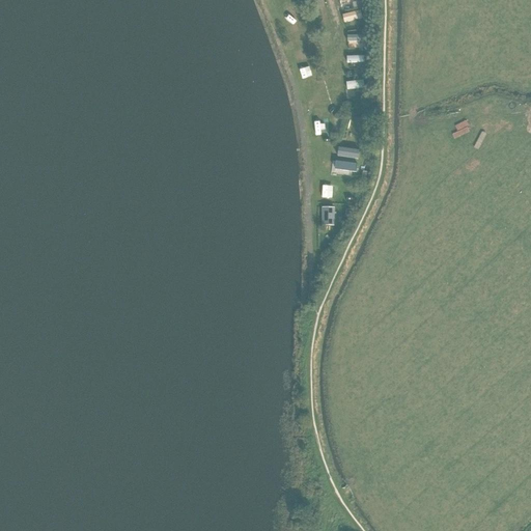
[(285,12),(295,9),(291,0),(286,0),(281,2),(285,12)]
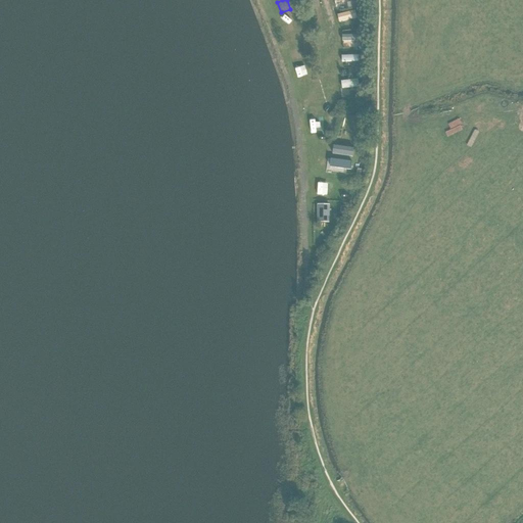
[(289,42),(300,39),(297,29),(285,32),(289,42)]
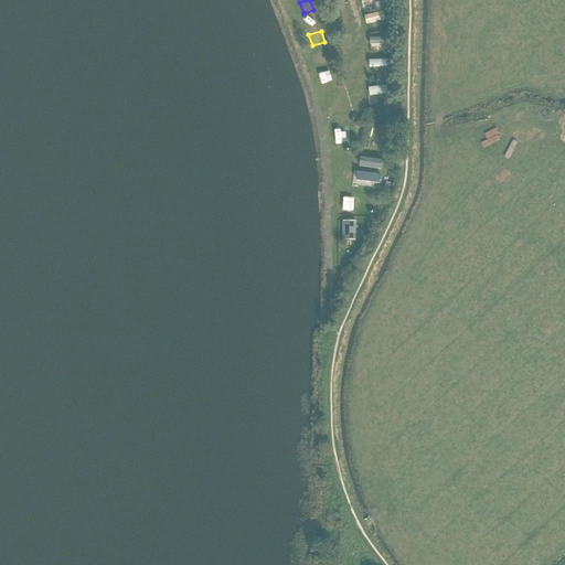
[(388,84),(370,85),(371,94),(388,93),(388,84)]
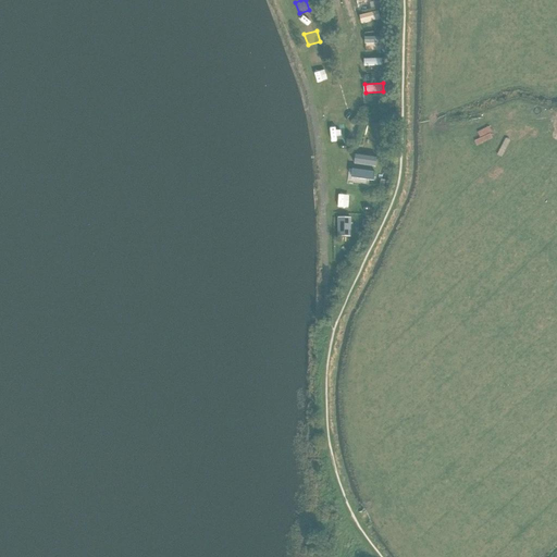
[(373,159),(374,148),(362,147),(361,158),(373,159)]
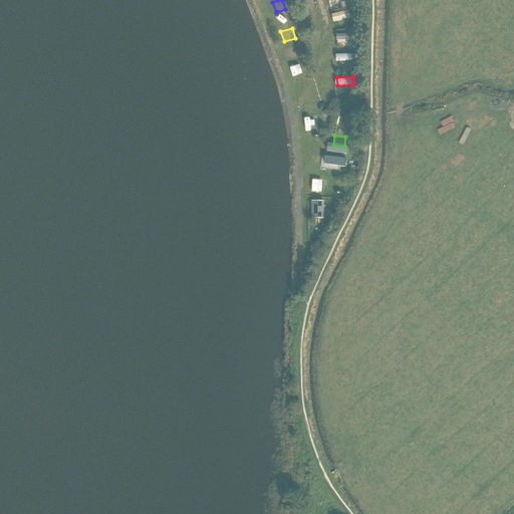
[(319,169),(329,169),(330,160),(319,160),(319,169)]
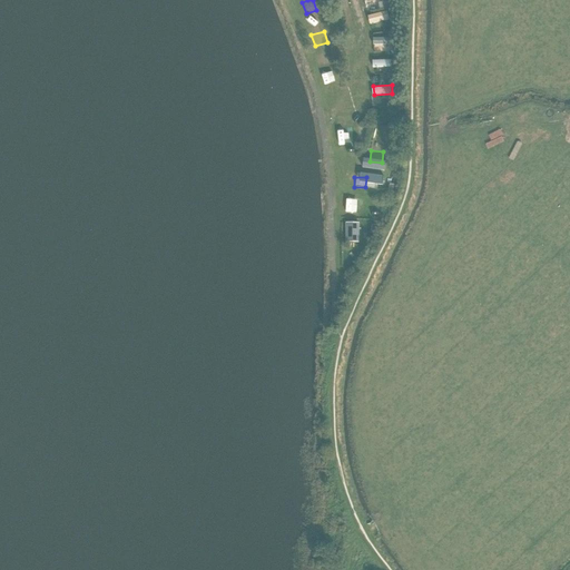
[(360,235),(360,222),(346,222),(347,235),(360,235)]
